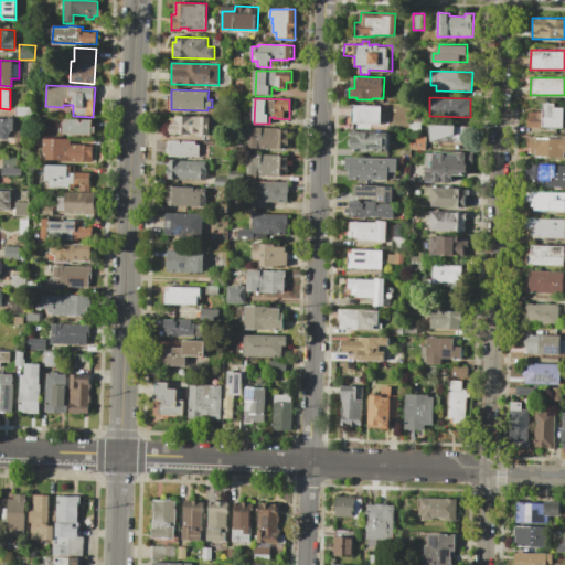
[(529,112),(542,112),(543,103),(554,103),(554,108),(563,108),(562,128),(528,127),(529,112)]
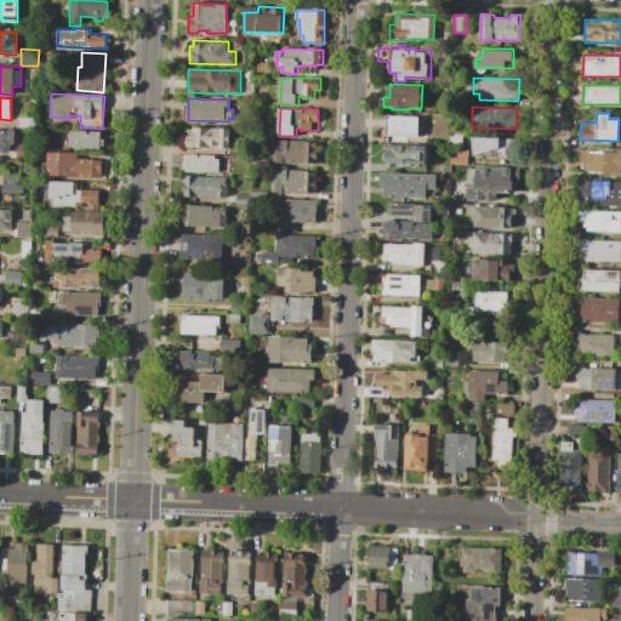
[(387,115),(419,115),(419,136),(385,136),(385,129),(387,129),(387,115)]
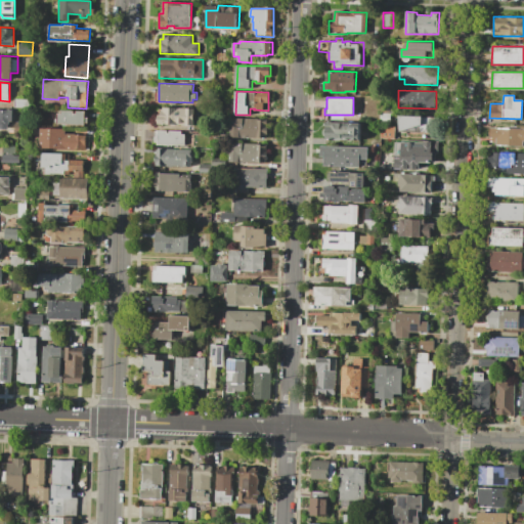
[(13,99),(30,100),(29,107),(13,106),(13,99)]
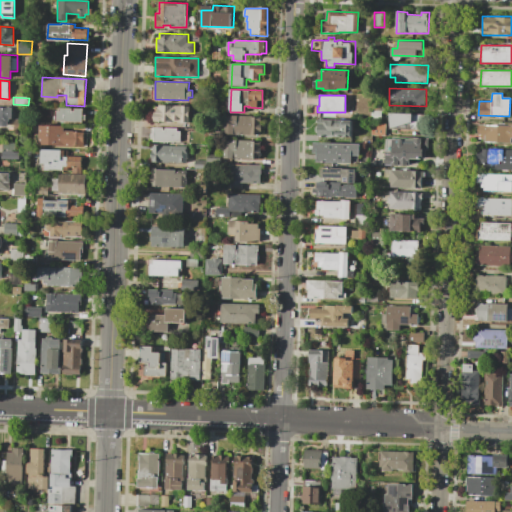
[(159,105),(191,106),(190,122),(155,121),(155,112),(159,112),(159,105)]
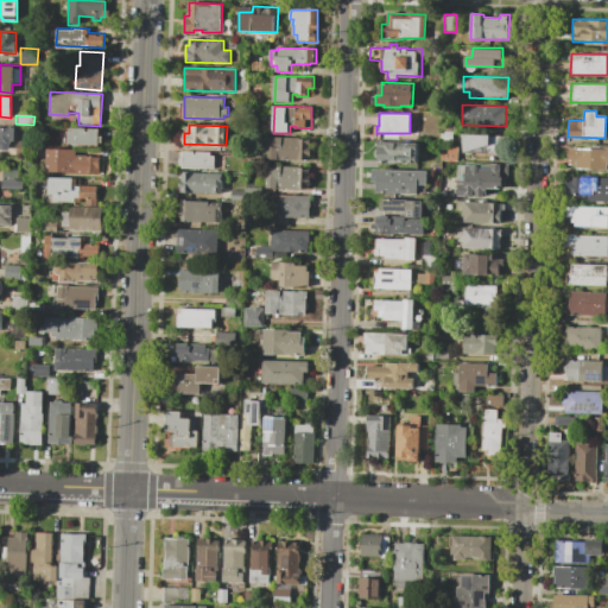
[(0,127),(16,128),(14,150),(0,149),(0,127)]
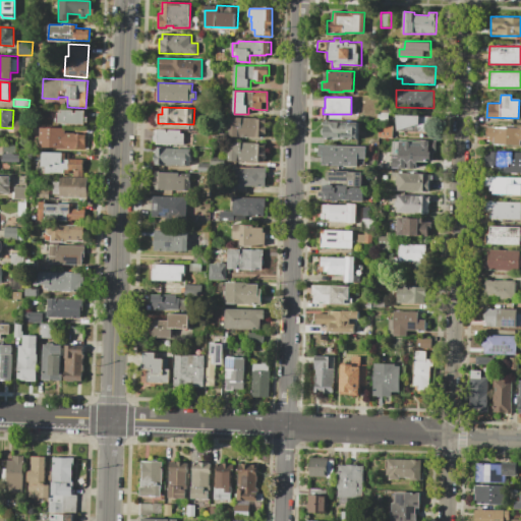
[(58,124),(58,113),(61,113),(62,109),(73,110),(73,113),(76,113),(76,110),(84,111),(84,117),(89,117),(88,122),(84,122),(84,125),(58,124)]
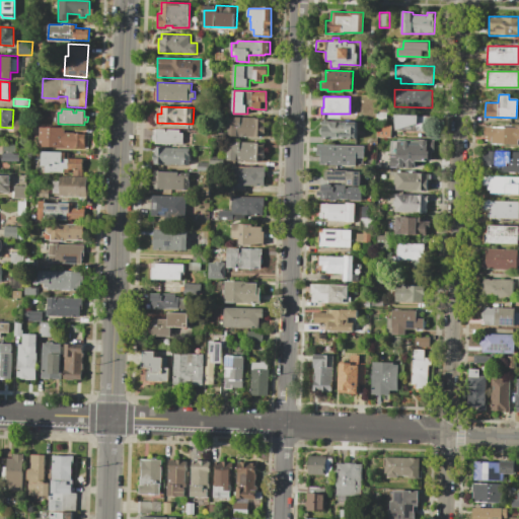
[(394,115),(431,116),(430,132),(394,131),(394,115)]
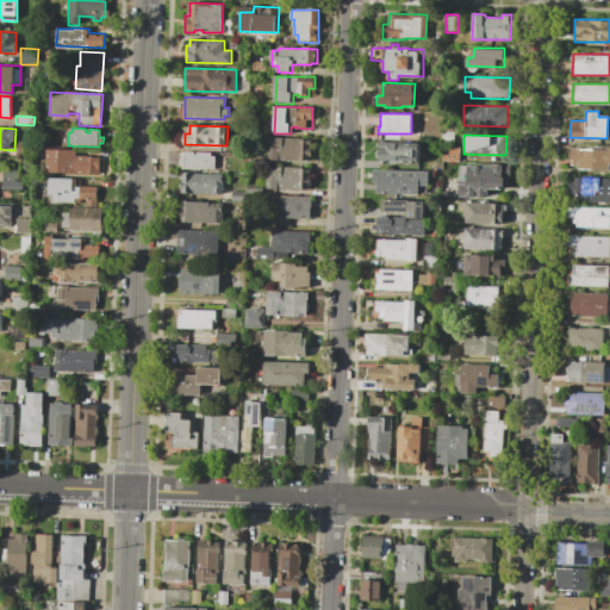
[(268,138),(312,139),(312,161),(268,160),(268,138)]
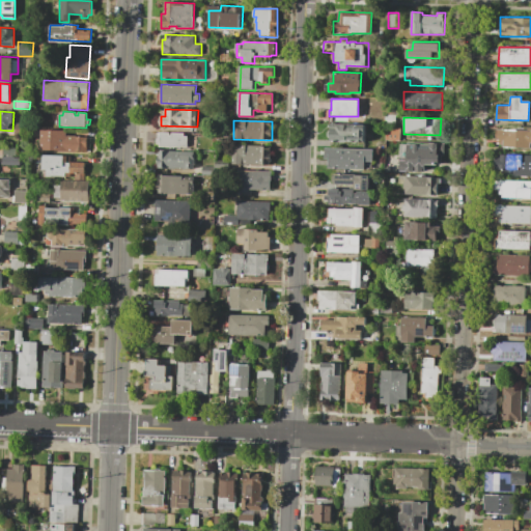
[(16,123),(24,124),(24,135),(15,135),(16,123)]
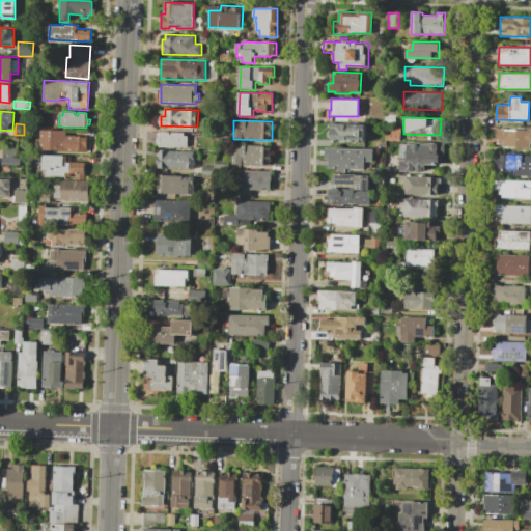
[(330,130),(330,123),(365,124),(364,142),(330,141),(330,139),(328,138),(327,137),(327,135),(327,133),(328,131),(330,130)]
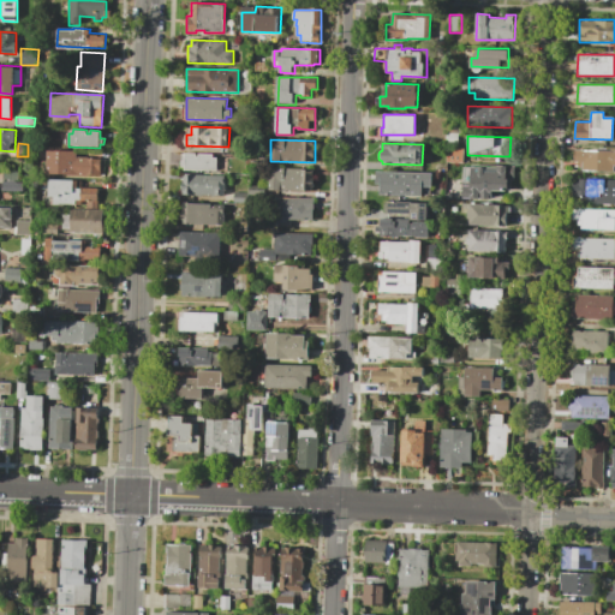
[(445,147),(461,148),(461,162),(445,161),(445,147)]
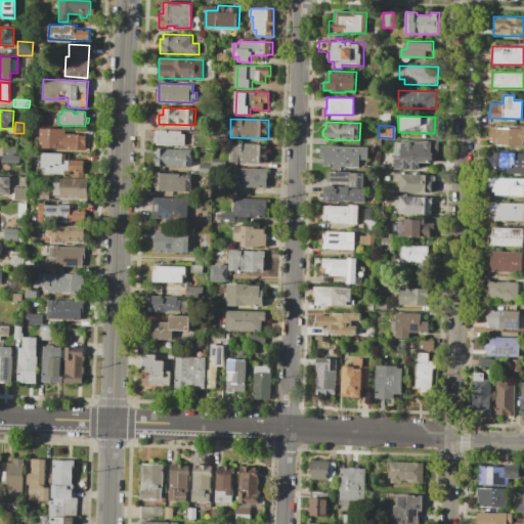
[(41,128),(67,129),(67,134),(86,135),(86,151),(58,149),(59,148),(40,147),(41,128)]
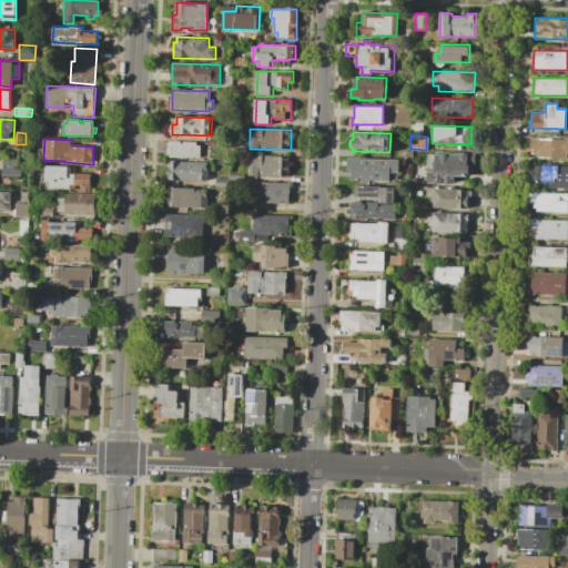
[(527,139),(567,139),(567,154),(566,154),(566,159),(526,158),(527,139)]
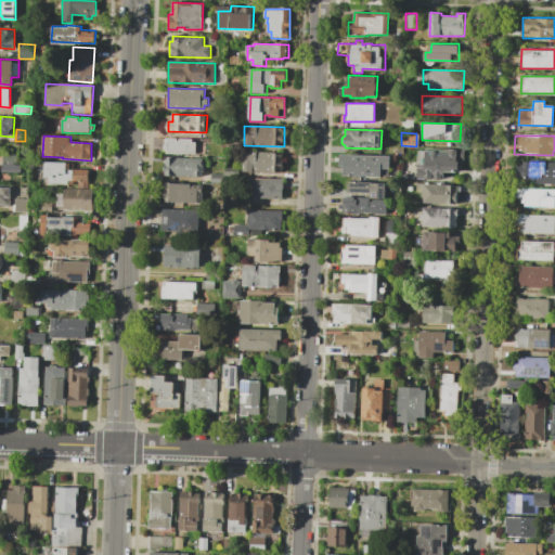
[(167,138),(178,138),(178,141),(180,141),(180,138),(193,139),(193,142),(196,143),(196,153),(184,153),(184,154),(167,154),(167,151),(164,151),(164,145),(167,145),(167,138)]
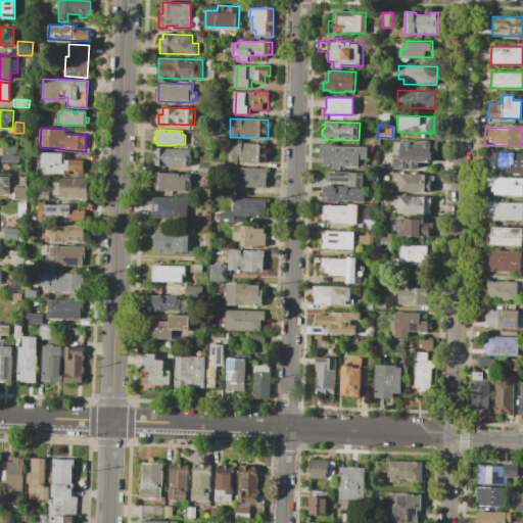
[(399,141),(437,142),(437,152),(432,152),(432,162),(419,161),(419,170),(394,169),(394,157),(399,158),(399,141)]
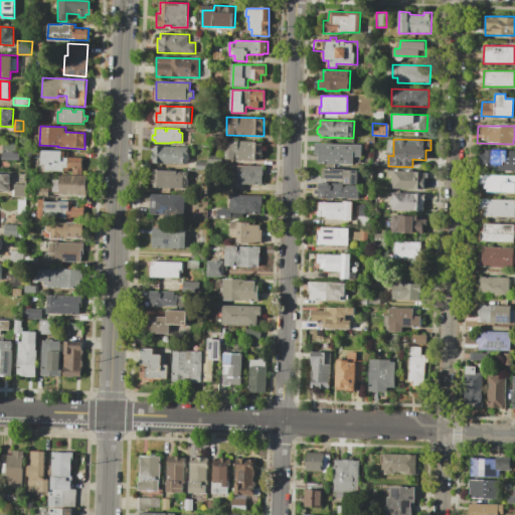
[(227,140),(263,141),(262,160),(226,159),(227,140)]
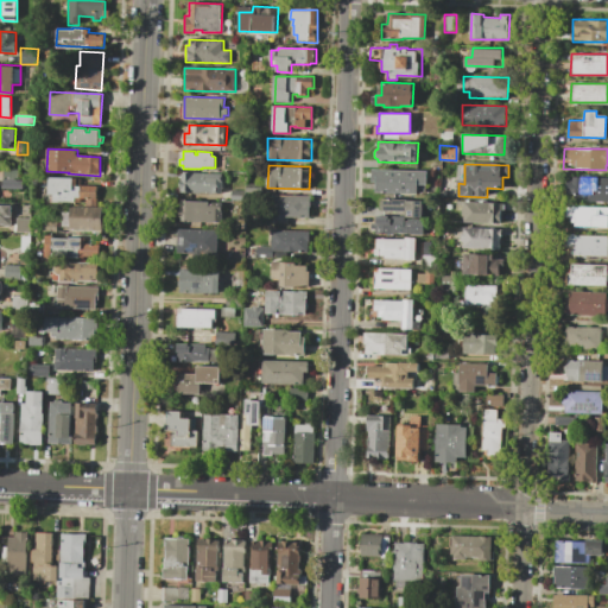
[(372,169),(425,170),(425,184),(415,184),(415,194),(377,192),(377,182),(372,182),(372,169)]
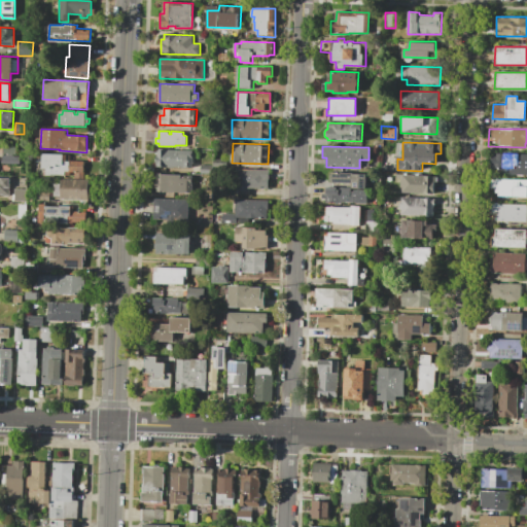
[(157,148),(192,149),(191,168),(156,167),(157,148)]
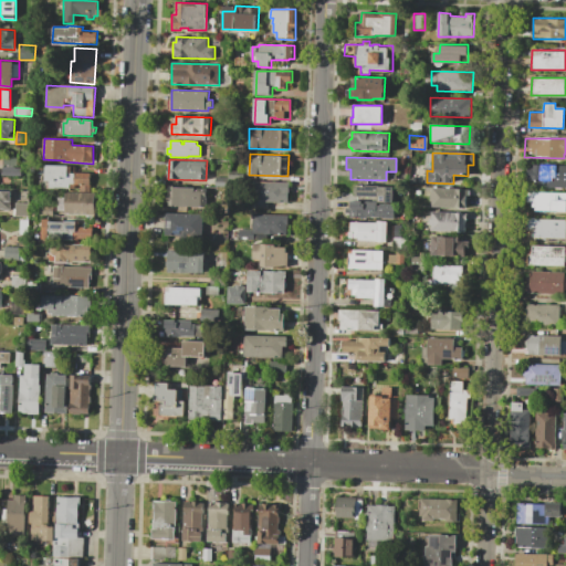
[(526,165),(565,165),(565,187),(549,187),(549,178),(541,178),(541,181),(526,180),(526,165)]
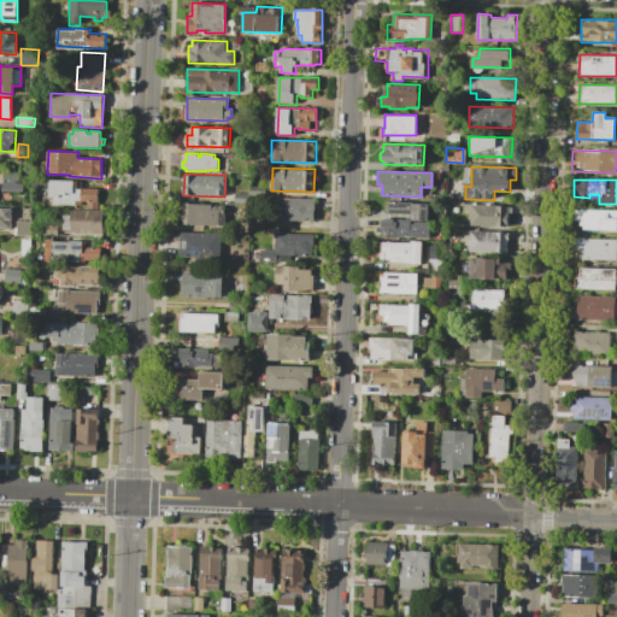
[(3,181),(23,182),(22,191),(3,191),(3,181)]
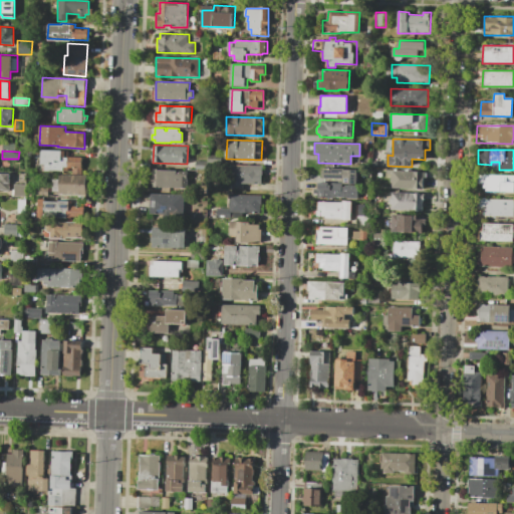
[(42,151),(64,151),(64,158),(82,158),(81,174),(73,174),(73,172),(44,172),(45,165),(41,165),(42,151)]
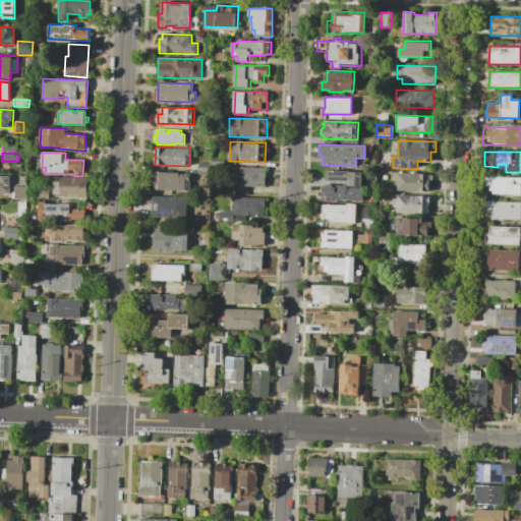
[(198,163),(212,163),(211,172),(198,171),(198,163)]
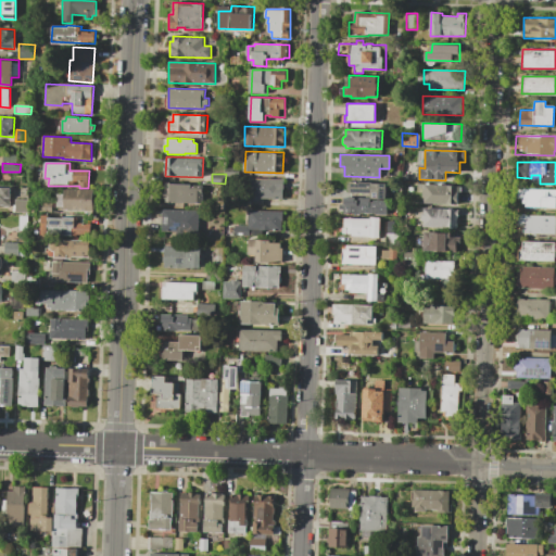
[(248,178),(283,178),(282,199),(262,199),(262,204),(248,204),(248,178)]
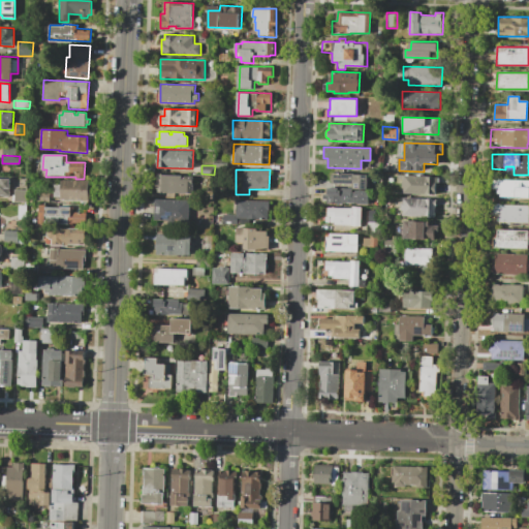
[(157,192),(157,173),(164,174),(164,175),(183,176),(183,180),(193,180),(193,193),(157,192)]
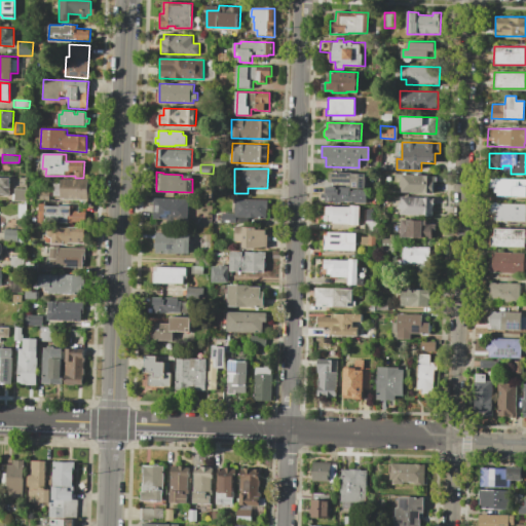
[(330,172),(349,172),(349,174),(366,174),(365,187),(351,187),(351,183),(330,182),(330,172)]
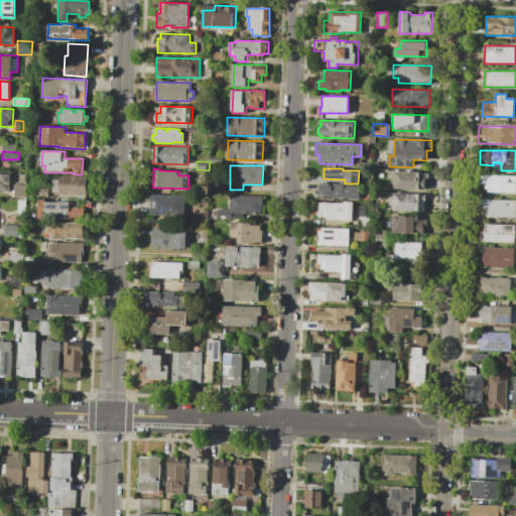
[(386,170),(421,171),(421,172),(435,172),(435,178),(425,178),(425,189),(390,188),(391,177),(386,177),(386,170)]
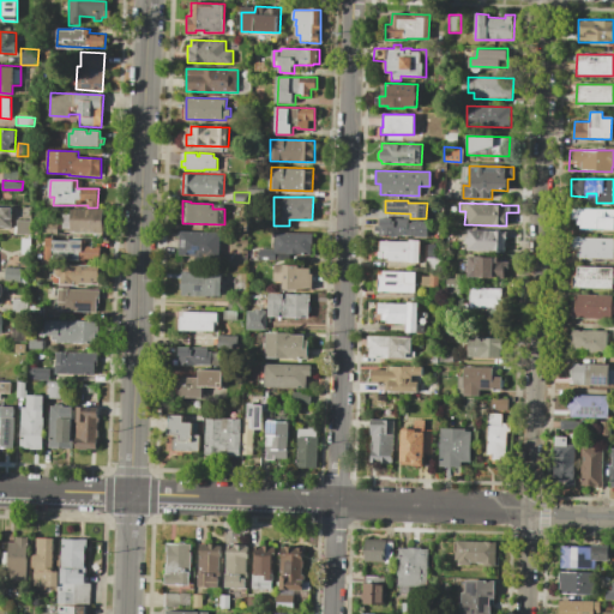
[(0,208),(11,209),(10,228),(0,227),(0,208)]
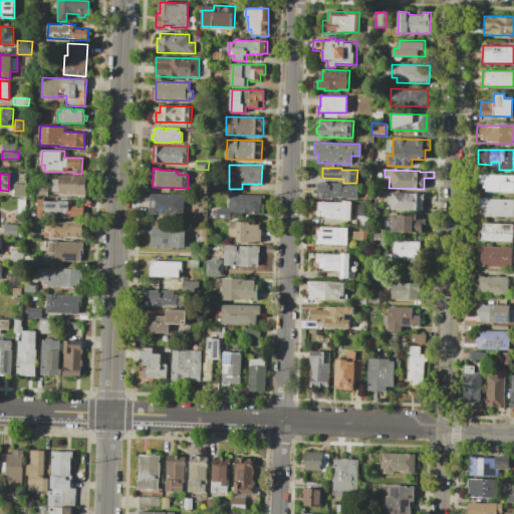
[(59,175),(86,176),(86,194),(59,194),(59,175)]
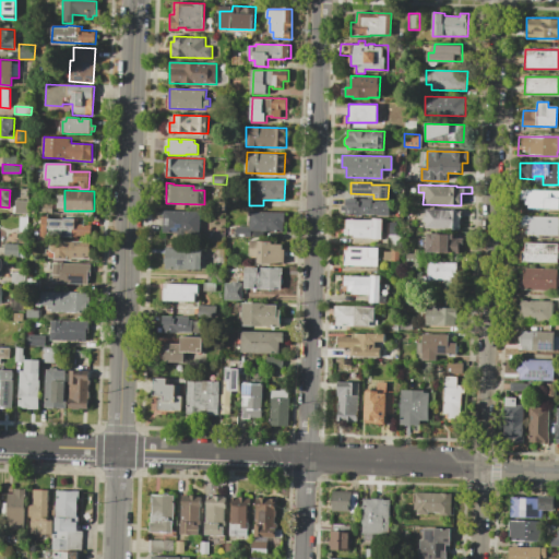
[(516,190),(558,191),(558,207),(528,206),(528,199),(516,199),(516,190)]
